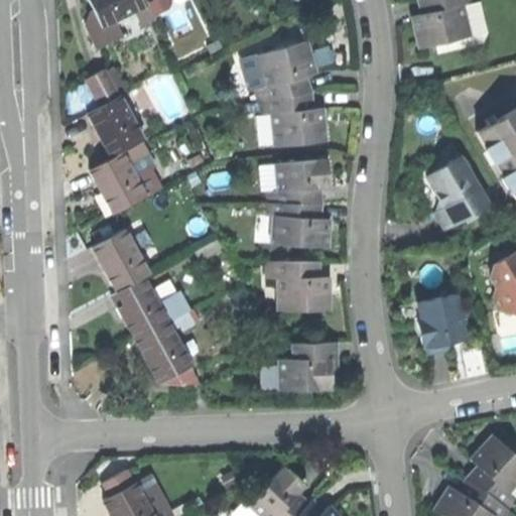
[(146,5),(143,0),(87,0),(93,10),(101,27),(114,20),(133,11),(146,5)]
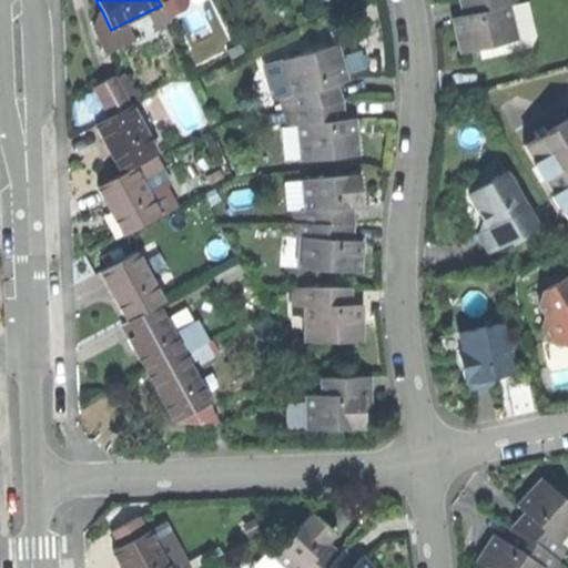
[(467,0),(470,14),(463,17),(453,19),(458,40),(462,53),(517,41),(509,8),(519,4),(518,0),(467,0)]
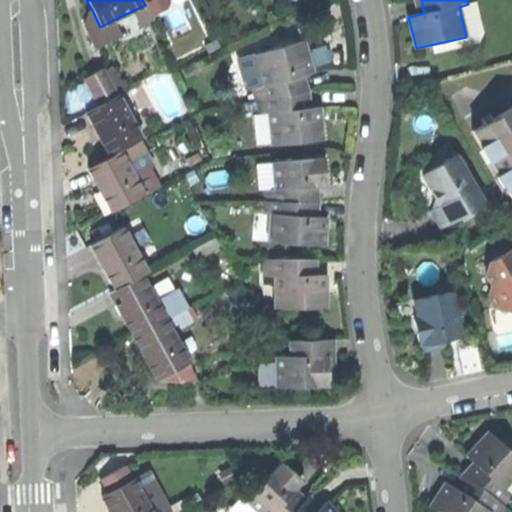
[(413,0),(417,15),(424,13),(421,0),(413,0)]
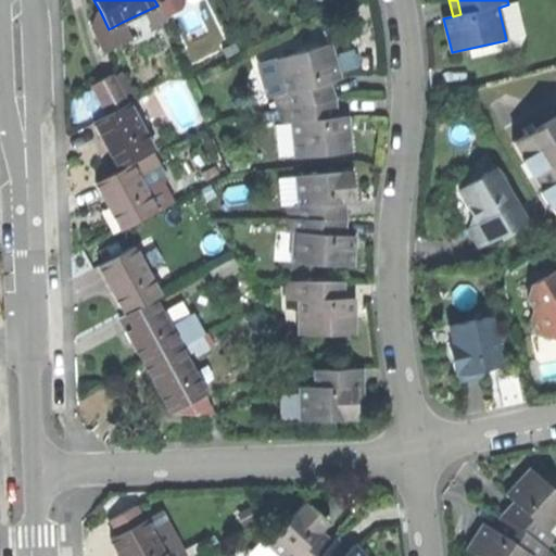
[(165,22),(158,5),(143,12),(151,28),(165,22)]
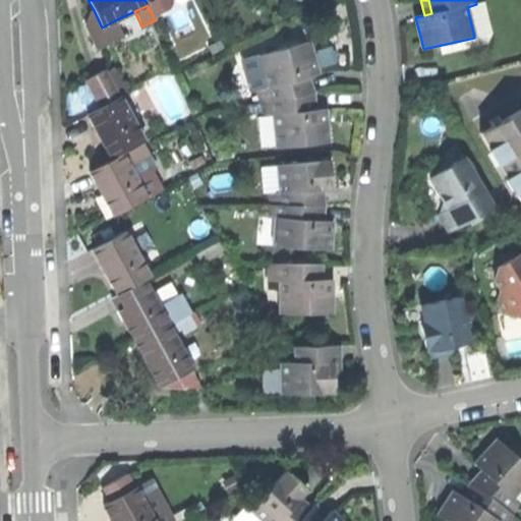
[(122,36),(115,20),(102,27),(94,10),(90,11),(85,24),(98,48),(122,36)]
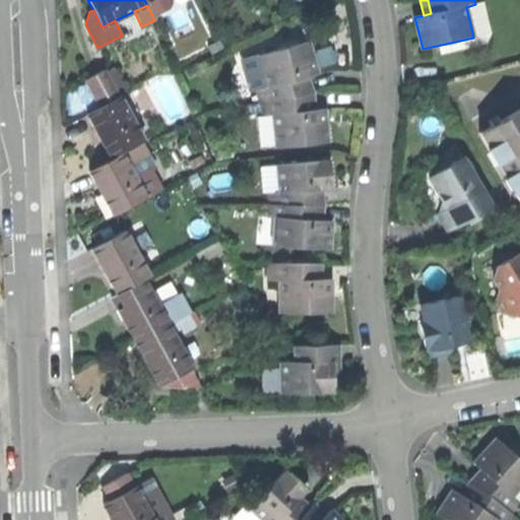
[(256,89),(259,103),(306,93),(301,78),(317,73),(313,56),(309,41),(258,55),(266,85),(256,89)]
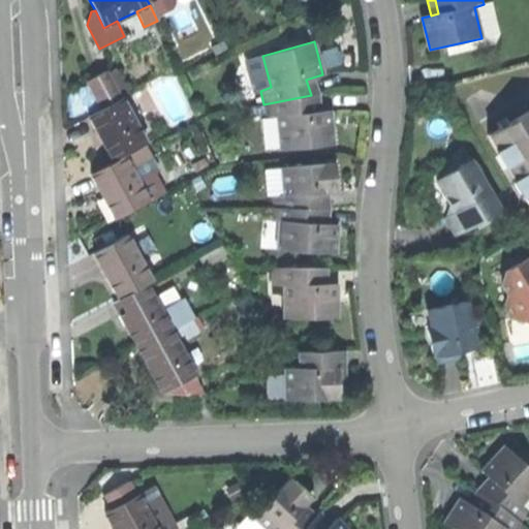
[(87,81),(101,109),(121,99),(105,70),(87,81)]
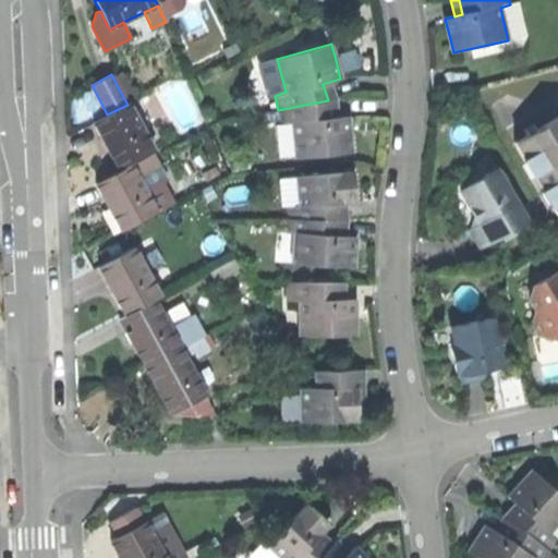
[(294,157),(352,154),(350,133),(349,117),(330,118),(328,100),(278,110),(280,124),(291,123),(294,157)]
